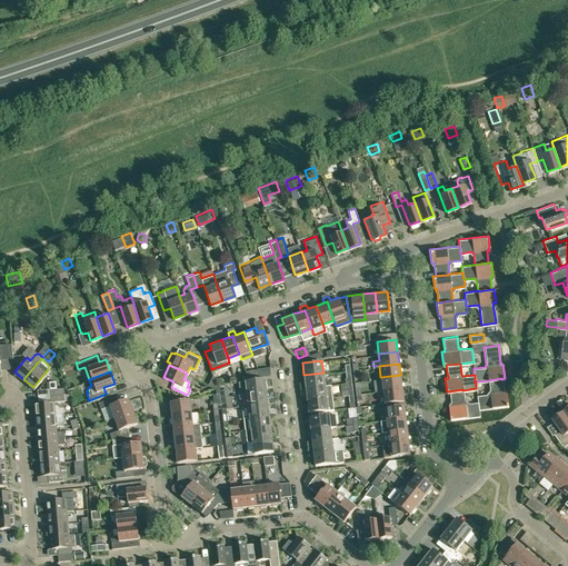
[(304,375),(306,387),(325,384),(324,373),(304,375)]
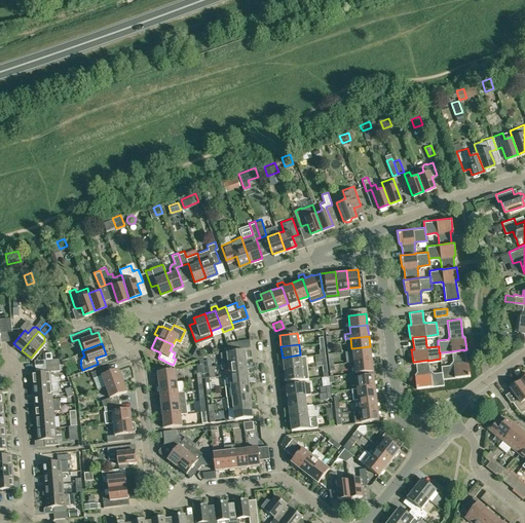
[(351,348),(353,360),(371,358),(370,346),(351,348)]
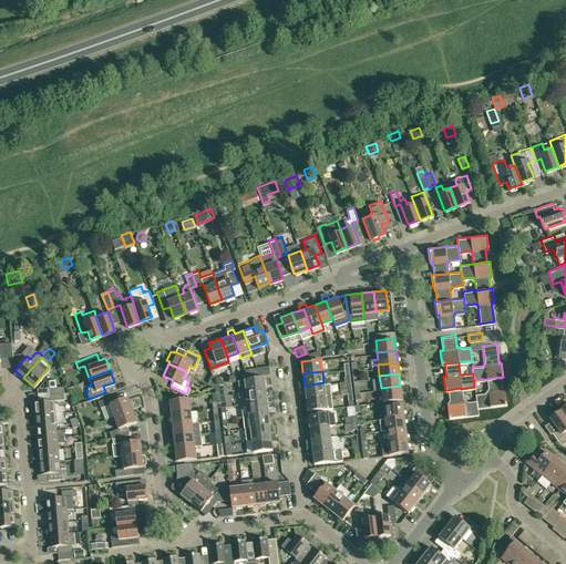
[(237,391),(245,390),(265,388),(263,376),(244,378),(245,386),(237,387),(237,391)]
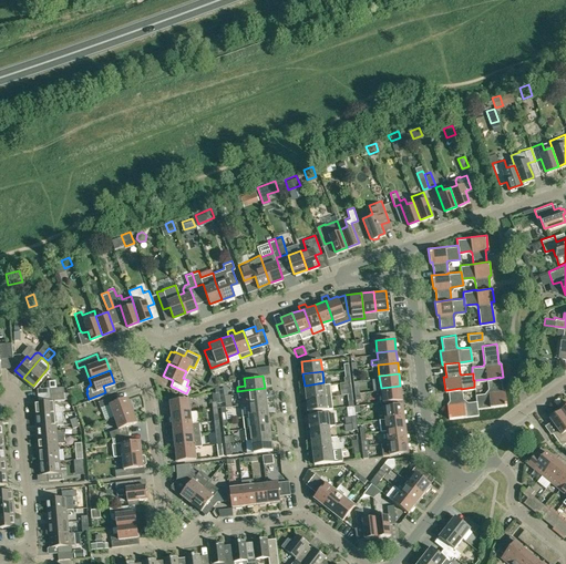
[(474,393),(475,400),(476,407),(506,403),(504,390),(502,390),(500,378),(500,377),(486,379),(487,390),(486,392),(474,393)]
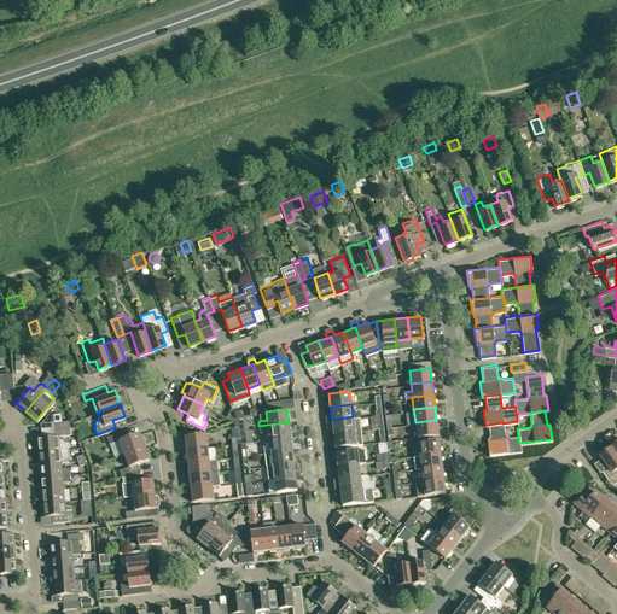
[(332,420),(333,433),(354,430),(360,430),(359,416),(353,416),(332,420)]
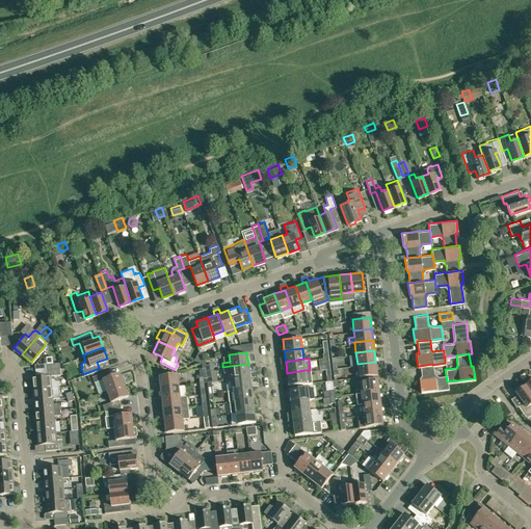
[(209,363),(204,363),(204,360),(201,361),(202,366),(205,366),(205,369),(209,369),(209,363)]
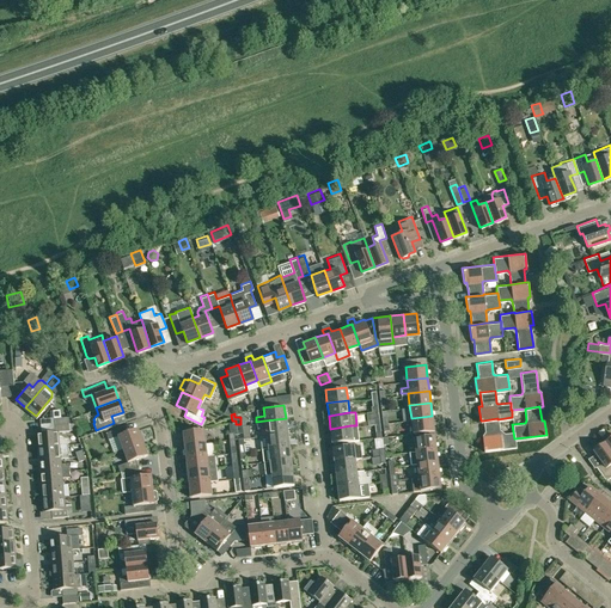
[(433,429),(432,416),(411,418),(413,431),(433,429)]
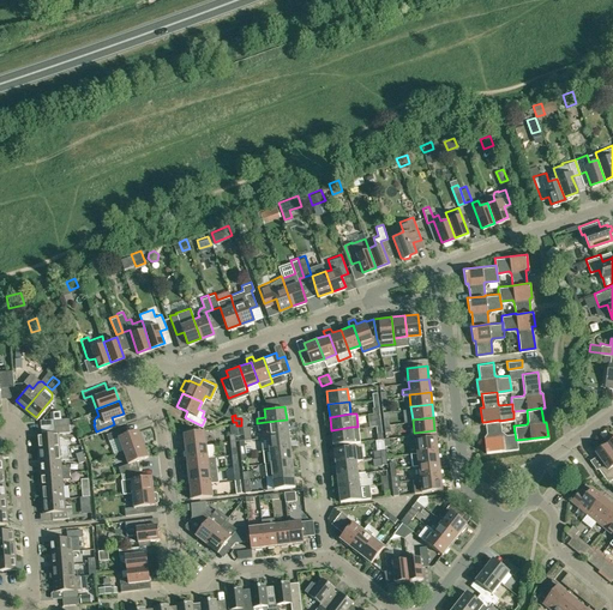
[(288,433),(287,420),(265,422),(257,423),(257,428),(266,428),(268,435),(288,433)]
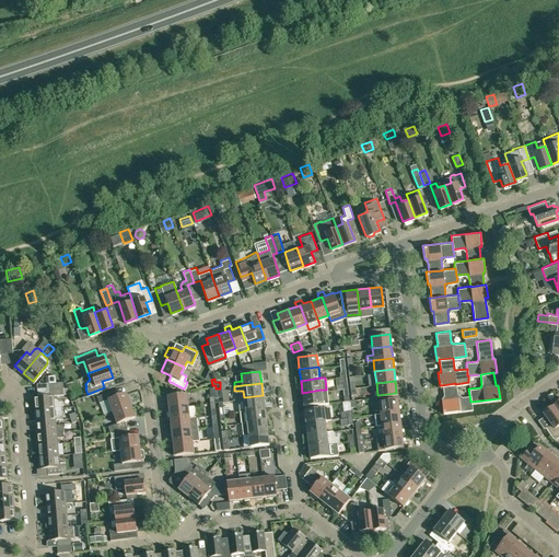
[(472,408),(470,402),(469,395),(458,396),(457,395),(455,384),(455,383),(442,385),(443,397),(441,398),(442,412),(472,408)]
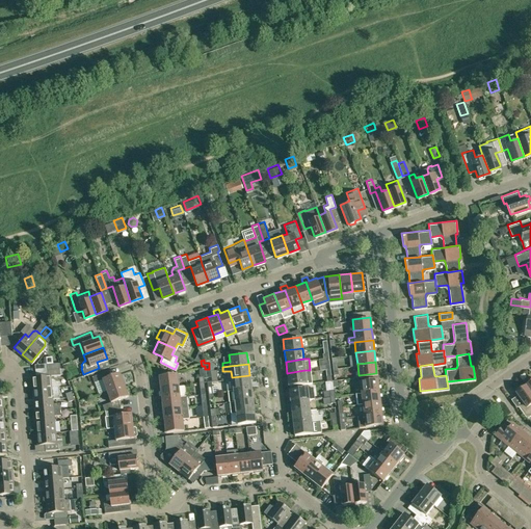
[(60,373),(59,367),(46,368),(47,374),(32,375),(32,387),(51,386),(57,385),(56,380),(55,380),(52,379),(50,379),(50,374),(60,373)]
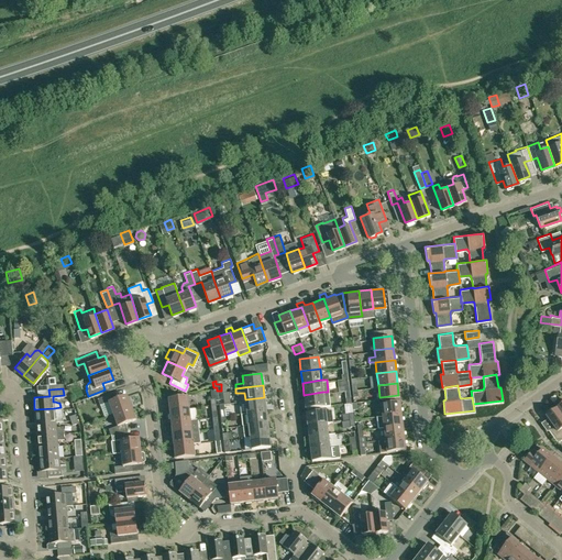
[(108,399),(112,412),(131,405),(127,393),(116,396),(113,391),(97,396),(99,403),(108,399)]
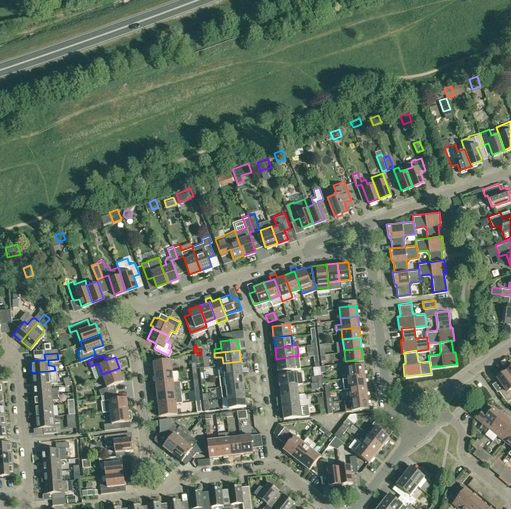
[(293,356),(276,359),(277,369),(294,367),(293,356)]
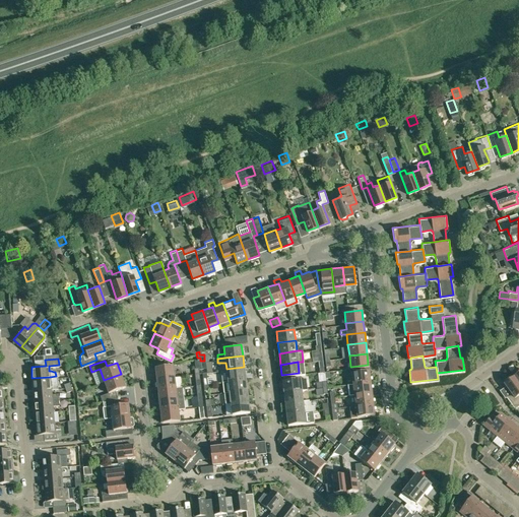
[(156,377),(174,375),(173,364),(154,366),(156,377)]
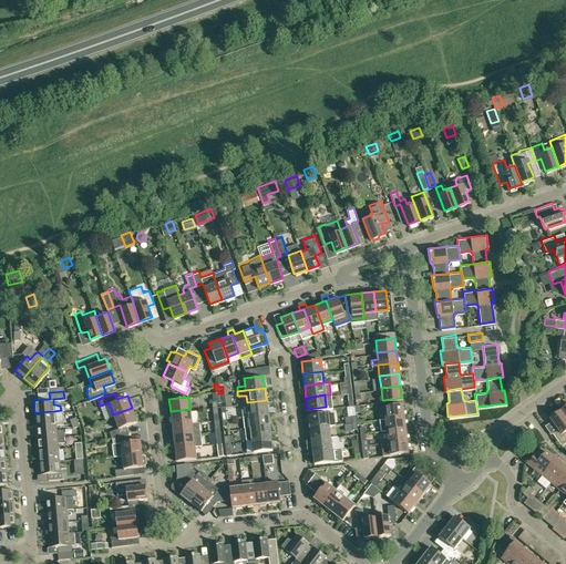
[(267,412),(266,400),(247,402),(248,414),(267,412)]
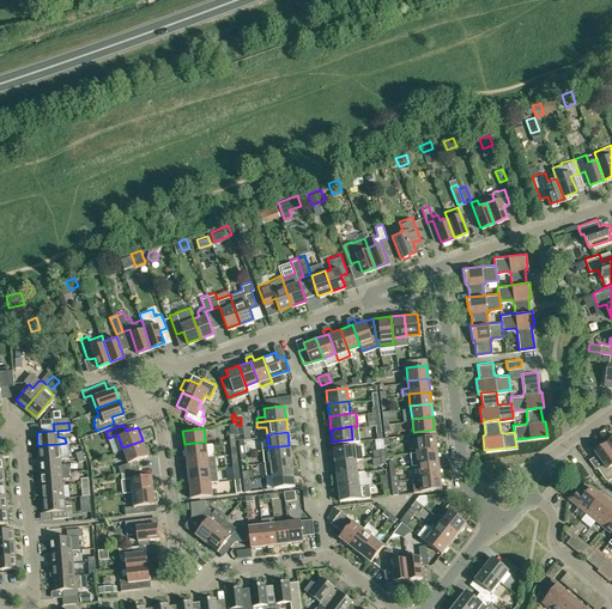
[(416,450),(436,448),(435,434),(413,437),(416,450)]
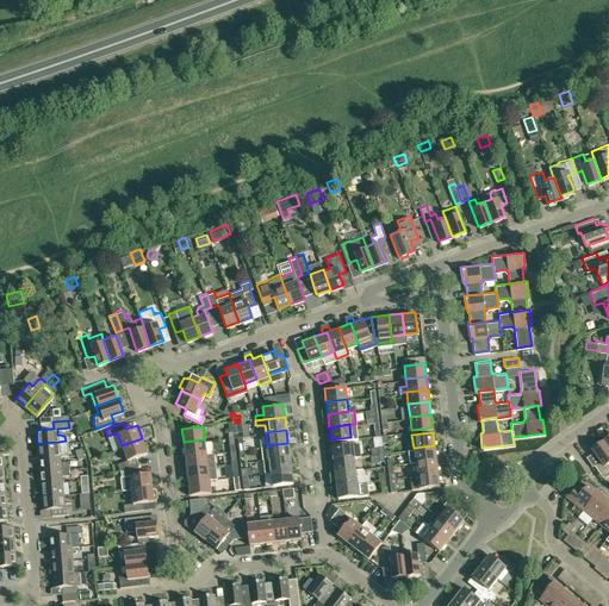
[(142,438),(122,445),(126,458),(117,462),(119,468),(136,464),(135,456),(147,451),(142,438)]
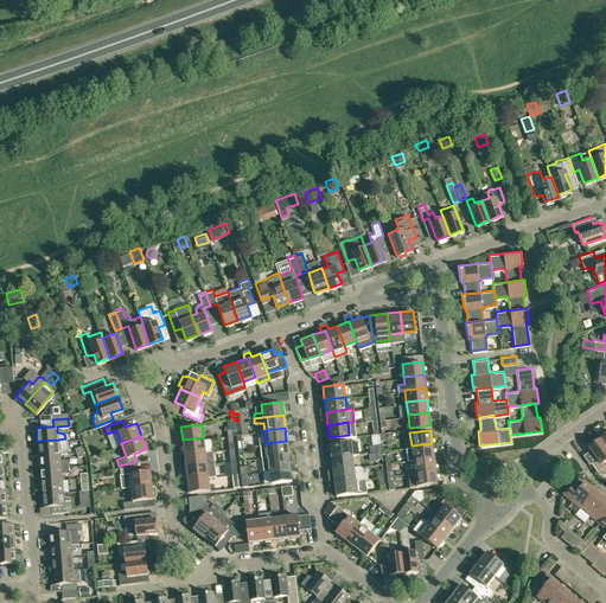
[(589,444),(588,446),(589,448),(597,457),(591,461),(600,475),(605,470),(605,459),(605,457),(605,447),(599,437),(598,437),(597,436),(595,436),(588,441),(588,443),(589,444)]
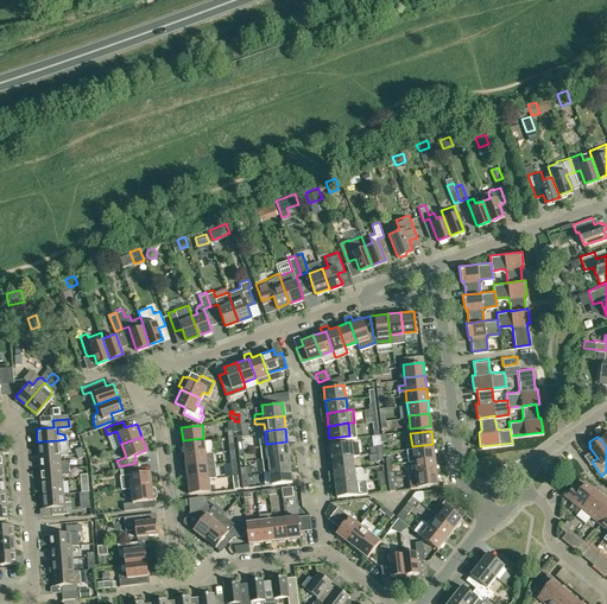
[(183,440),(184,453),(204,451),(203,438),(183,440)]
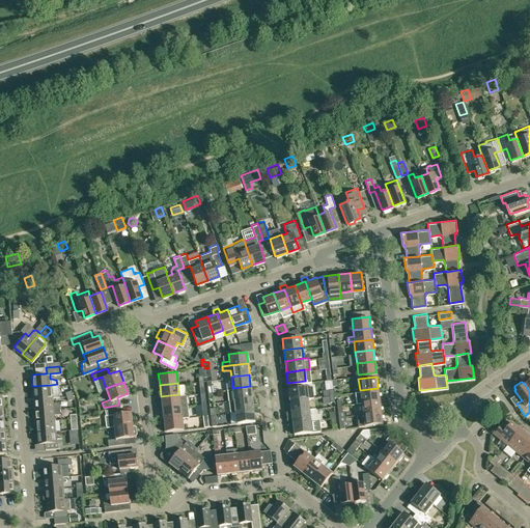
[(57,384),(51,385),(32,386),(33,397),(52,396),(58,395),(57,384)]
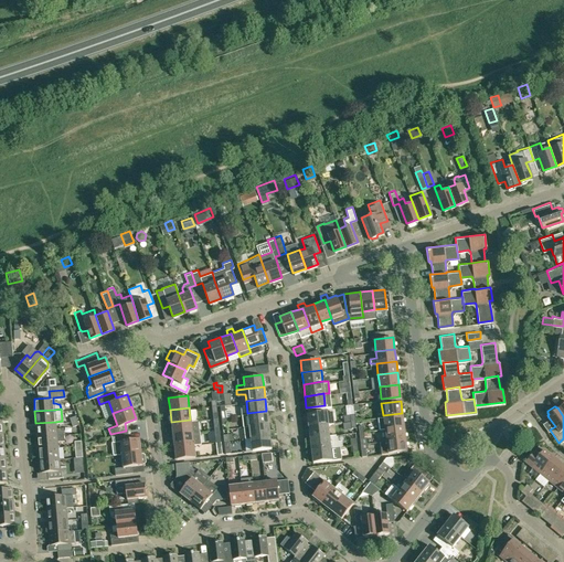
[(308,424),(327,422),(326,410),(307,412),(308,424)]
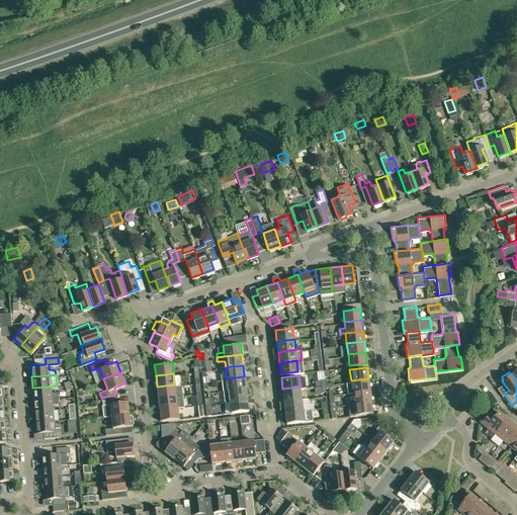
[(228,389),(246,387),(244,376),(227,378),(228,389)]
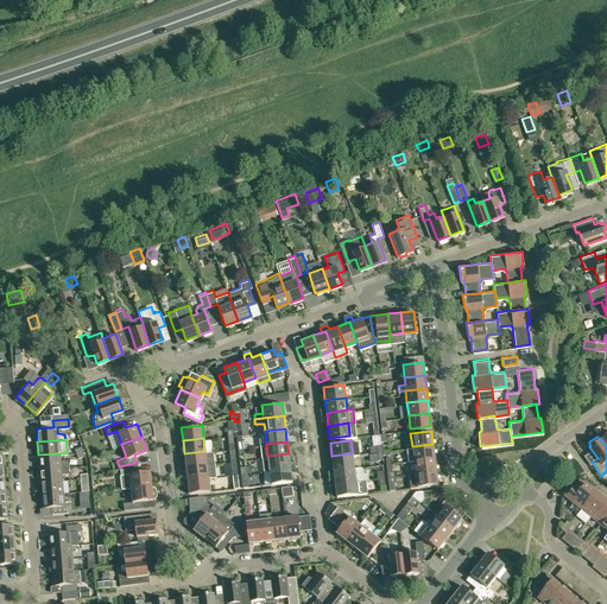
[(432,444),(412,446),(406,447),(408,461),(413,459),(434,457),(432,444)]
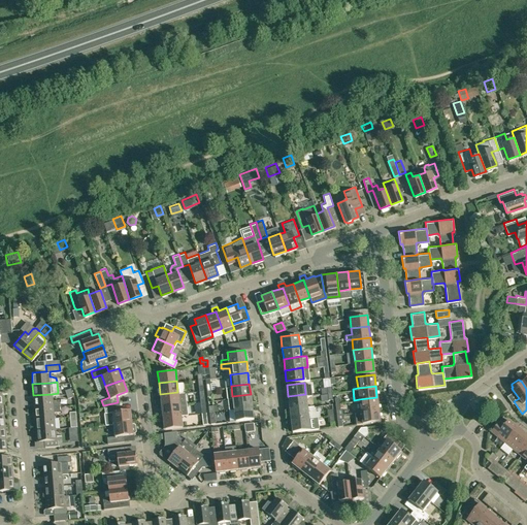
[(161,401),(161,404),(179,402),(186,402),(185,391),(177,392),(160,394),(160,397),(159,397),(160,402),(161,401)]
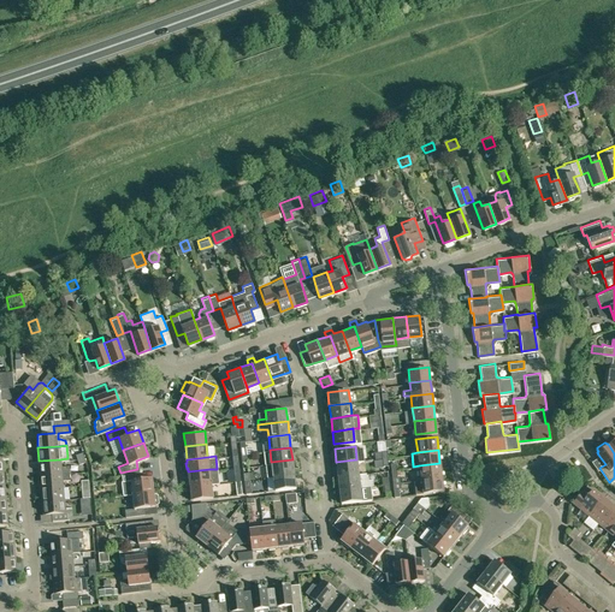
[(39,461),(40,474),(60,471),(70,471),(69,464),(60,465),(60,459),(39,461)]
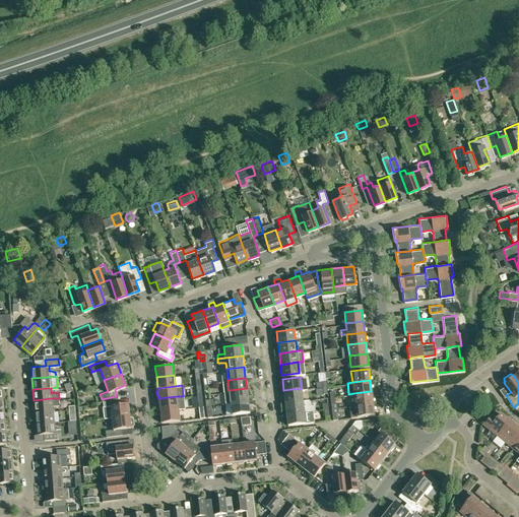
[(248,399),(247,388),(229,390),(223,391),(225,402),(230,401),(248,399)]
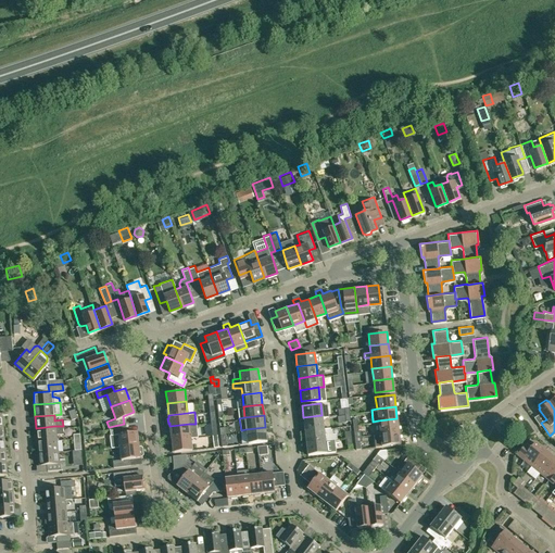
[(303,417),(304,429),(324,427),(322,415),(303,417)]
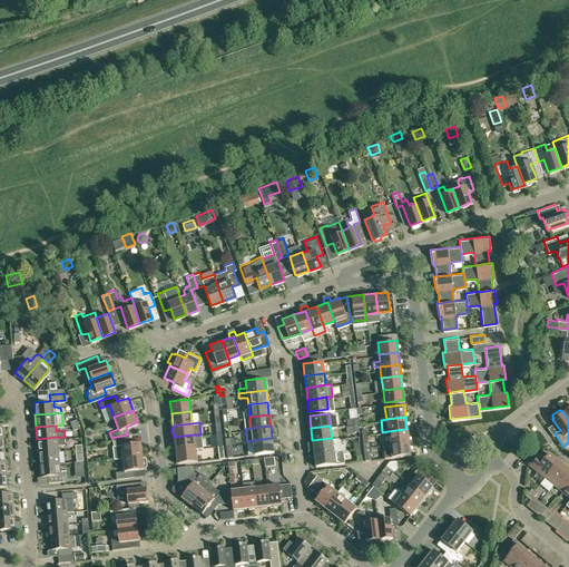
[(409,441),(406,429),(388,431),(389,443),(409,441)]
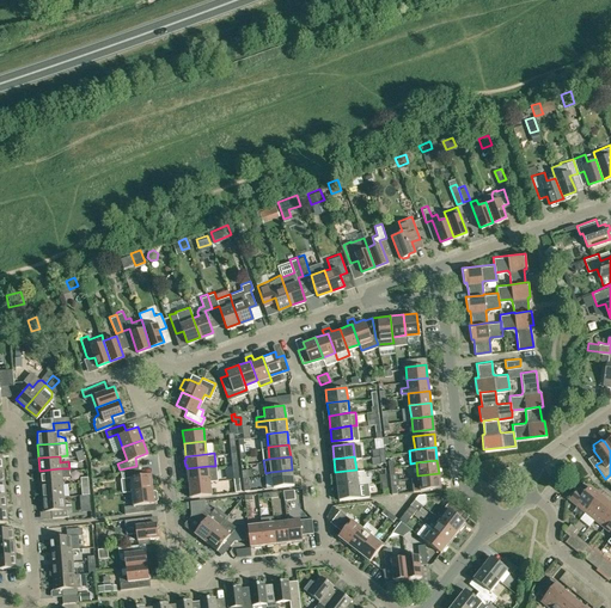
[(123,490),(130,490),(152,487),(150,473),(138,474),(136,466),(120,470),(123,490)]
